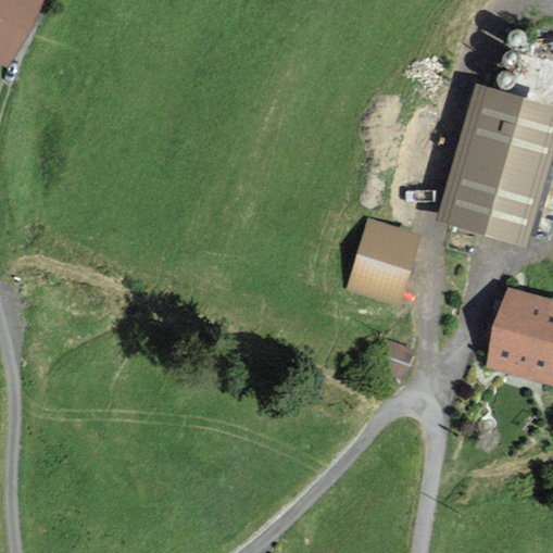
[(0,0),(0,62),(9,66),(44,0),(0,0)]
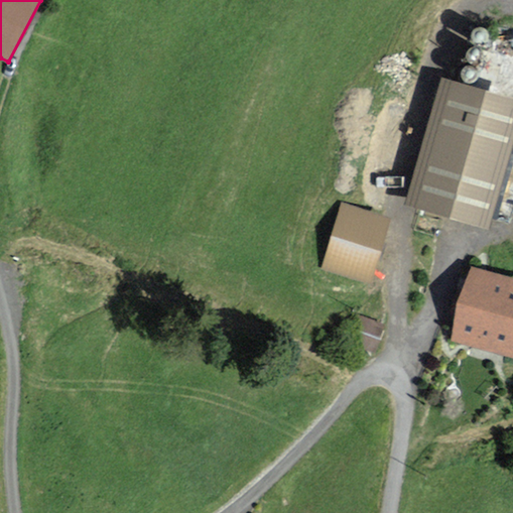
[(512,129),(512,98),(470,86),(441,78),(406,197),(487,221),(512,129)]
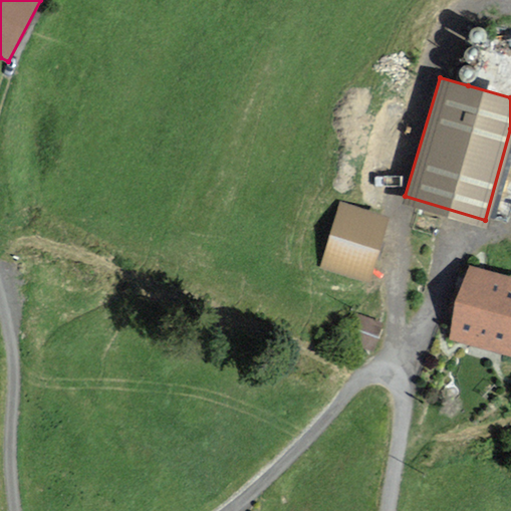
[(384,215),(339,202),(321,262),(366,275),(384,215)]
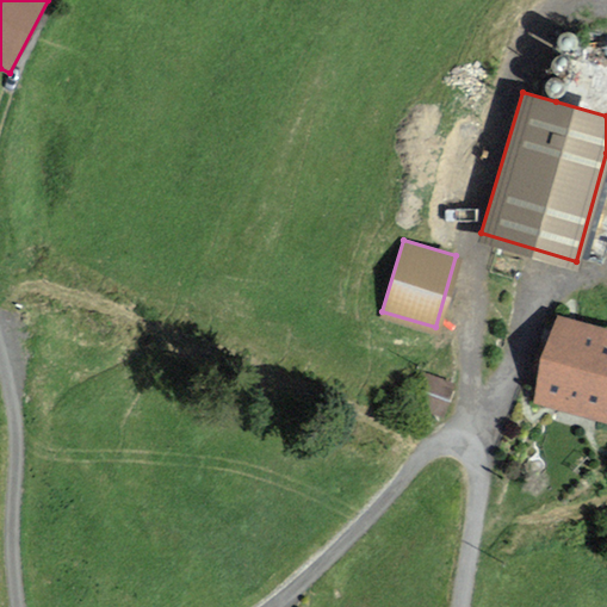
[(606,328),(556,315),(534,396),(606,415),(606,328)]
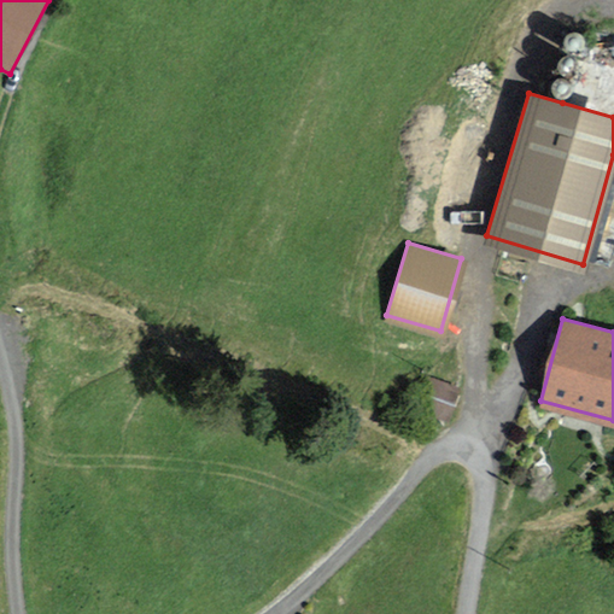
[(455,386),(419,374),(408,405),(445,417),(455,386)]
